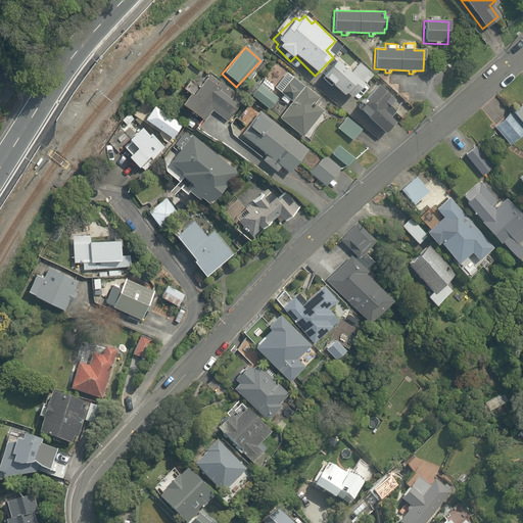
[(348,99),(372,74),(353,57),(345,67),(336,59),(320,78),(341,97),(343,95),(348,99)]
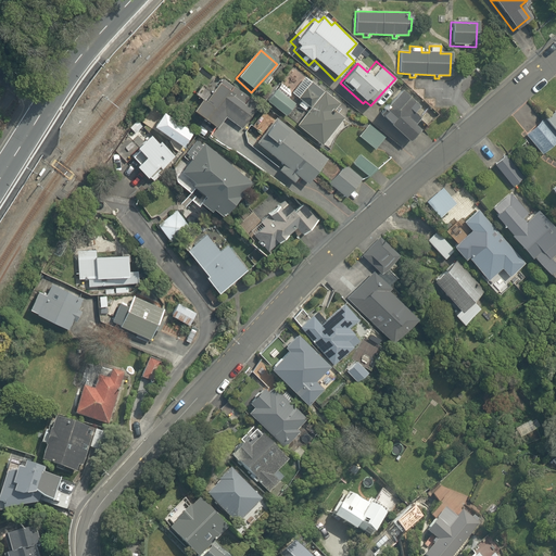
[(337,104),(303,78),(292,91),(310,106),(293,126),(319,147),(341,118),(331,111),(337,104)]
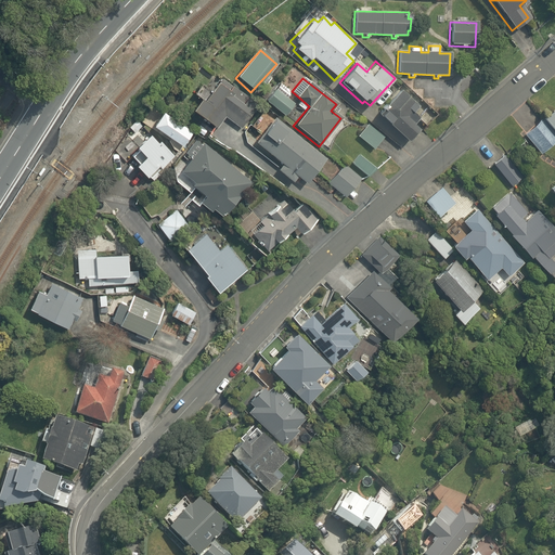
[(215,81),(209,88),(201,81),(190,95),(199,102),(191,114),(213,131),(222,118),(239,130),(254,110),(215,81)]
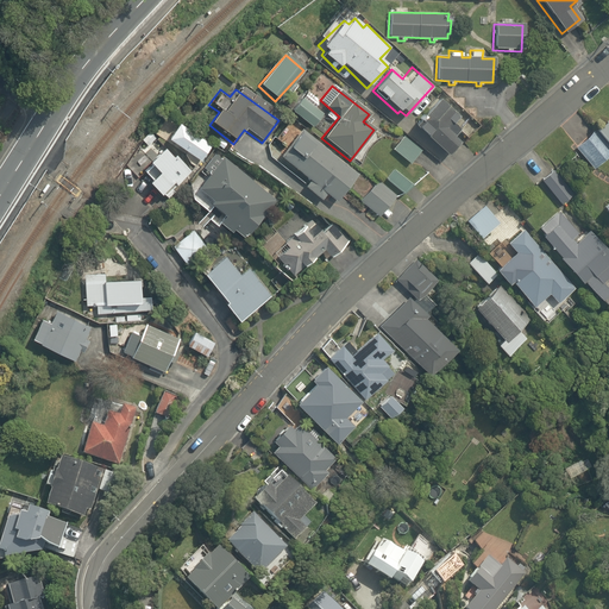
[(300,93),(287,111),(312,130),(325,112),(300,93)]
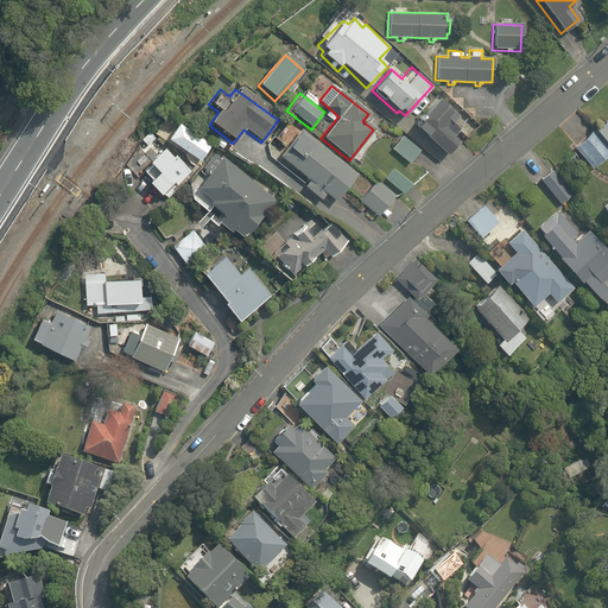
[(436,101),(411,130),(443,158),(455,145),(449,139),(457,131),(450,125),(456,118),(436,101)]
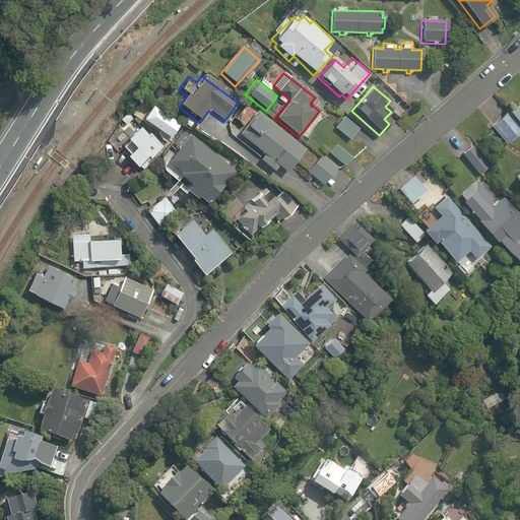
[(509,110),(519,123),(519,98),(508,108),(509,110)]
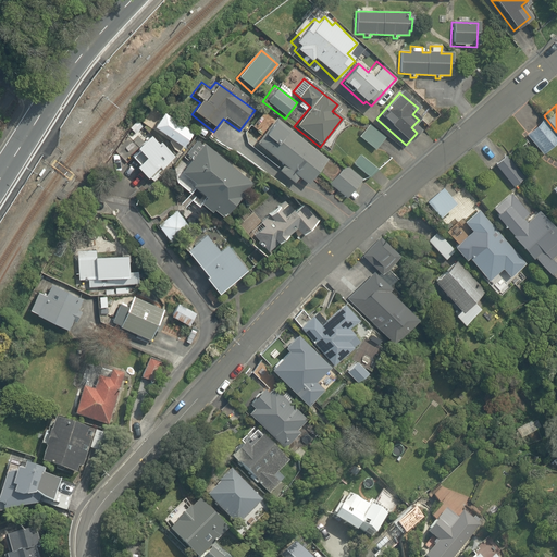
[(161,112),(149,131),(181,150),(193,132),(161,112)]
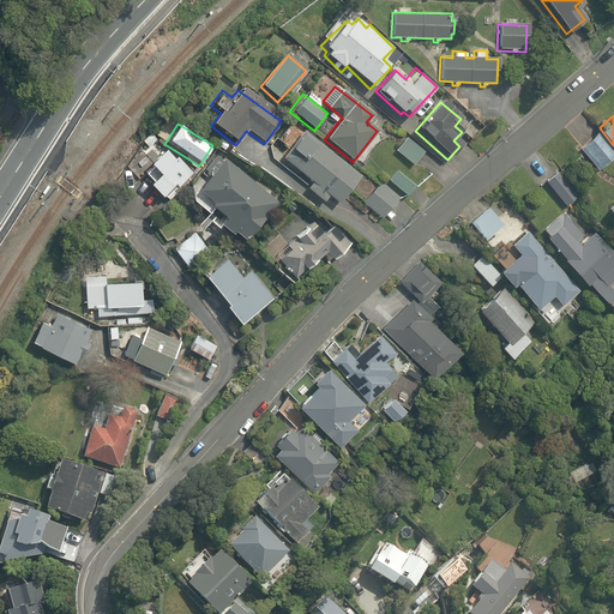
[(359,176),(302,130),(280,157),(312,184),(306,191),(321,204),(326,198),(336,205),(359,176)]
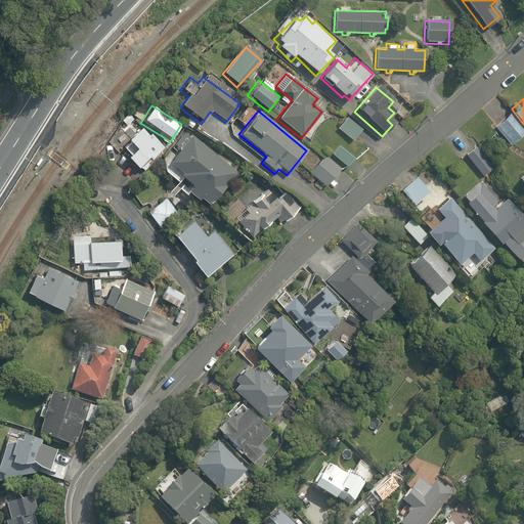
[(523,124),(513,111),(494,126),(510,146),(523,134),(523,124)]
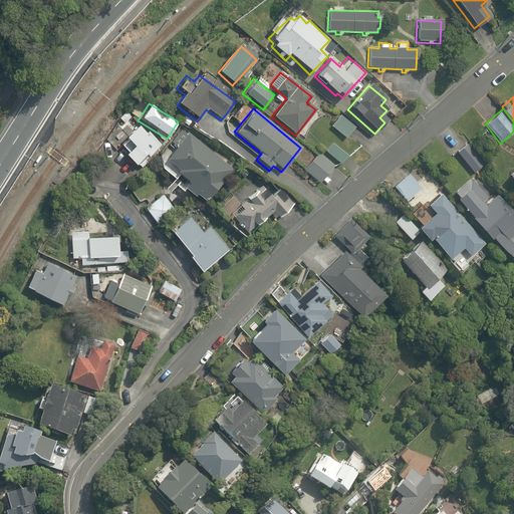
[(338,115),(329,127),(345,140),(353,127),(338,115)]
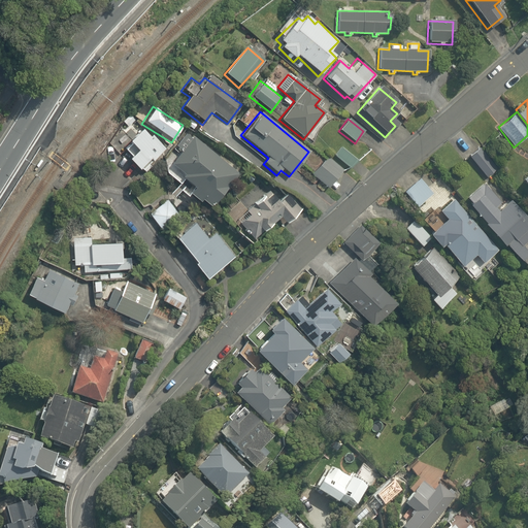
[(137,173),(165,147),(152,133),(147,137),(136,126),(116,144),(127,157),(125,159),(137,173)]
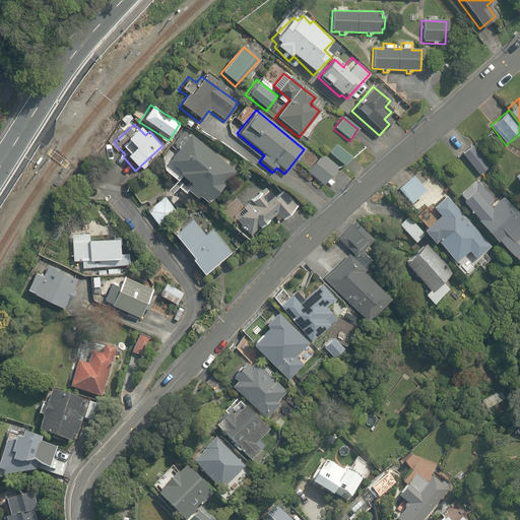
[(235,172),(190,136),(167,165),(180,175),(177,179),(184,184),(182,186),(198,199),(201,195),(210,202),(235,172)]
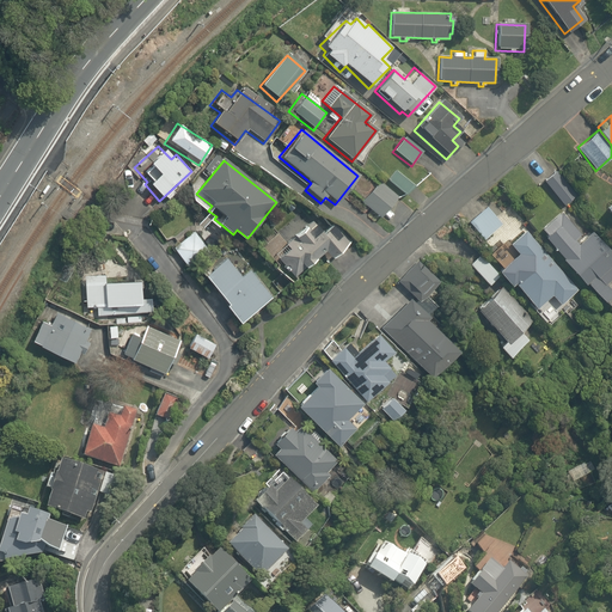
[(555,169),(540,182),(563,208),(577,195),(555,169)]
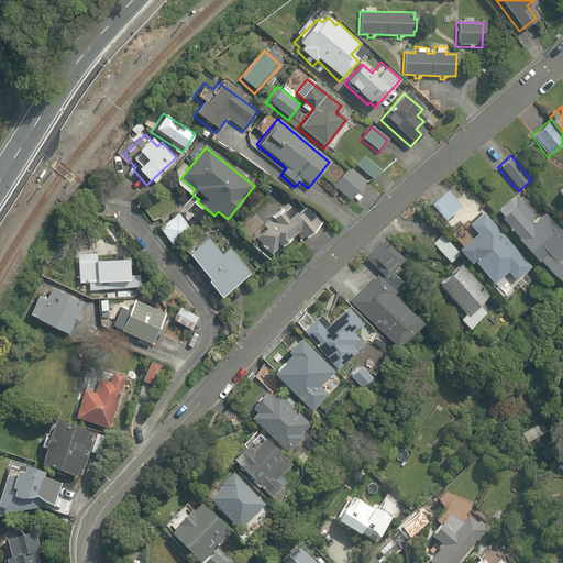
[(366,181),(349,166),(331,187),(349,201),(366,181)]
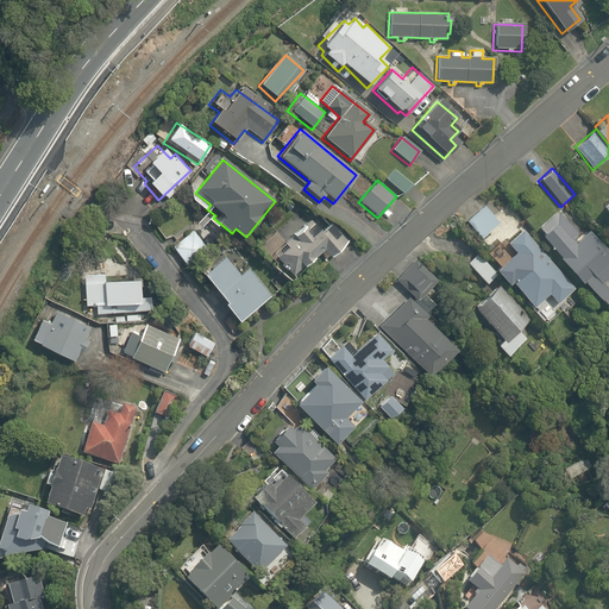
[(472,243),(497,224),(483,206),(458,224),(472,243)]
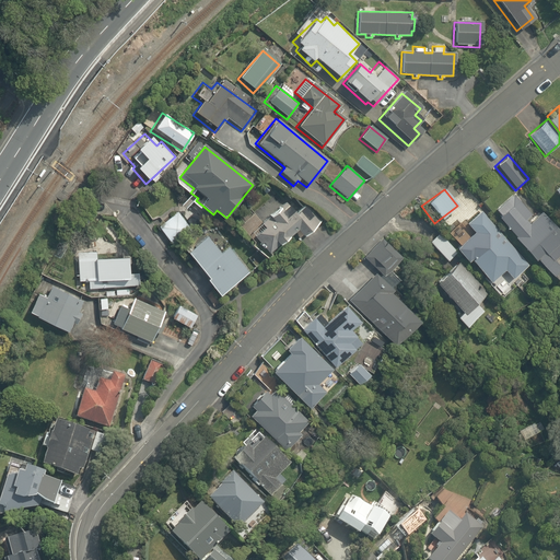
[(501,213),(497,218),(549,275),(558,266),(547,254),(559,241),(559,234),(541,213),(529,224),(506,198),(496,208),(501,213)]
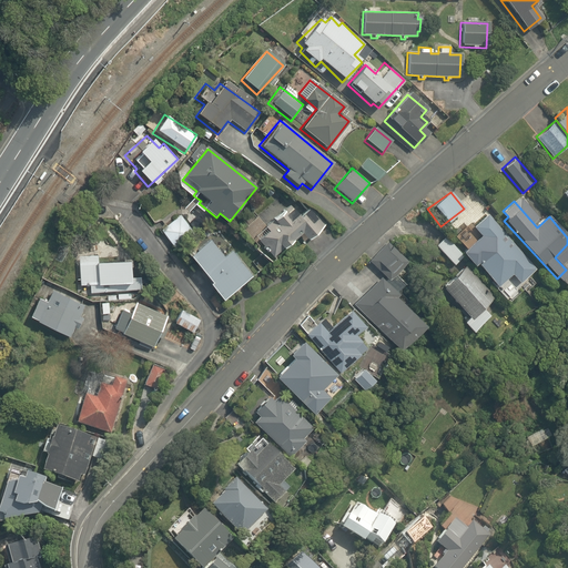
[(257,240),(272,259),(298,236),(304,243),(325,226),(310,206),(298,215),(291,205),(262,227),(265,233),(257,240)]
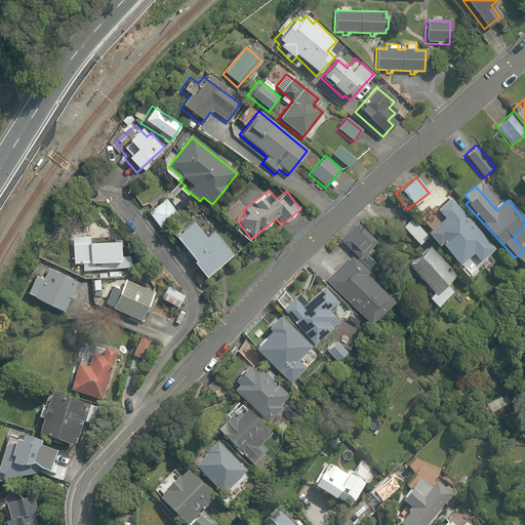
[(495,247),(450,197),(438,208),(444,214),(439,219),(429,207),(417,216),(429,229),(426,231),(439,245),(440,243),(460,265),(473,253),(481,260),(495,247)]
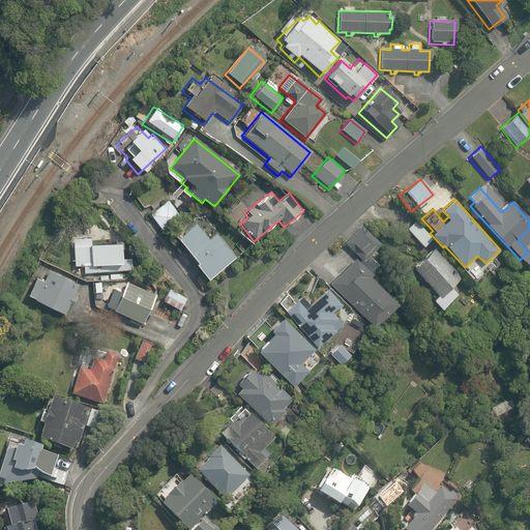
[(146,214),(163,235),(178,222),(162,202),(146,214)]
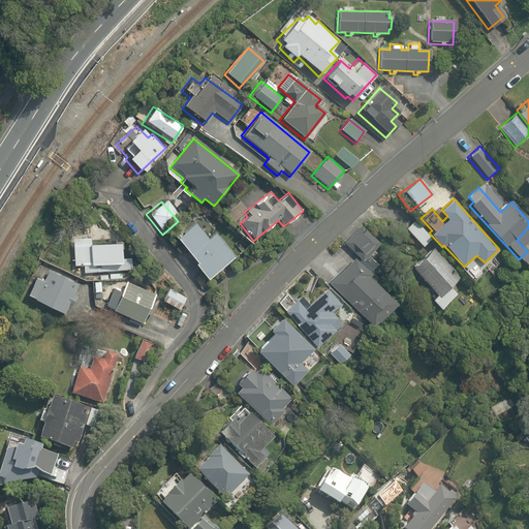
[(413,219),(405,228),(424,246),(432,237),(413,219)]
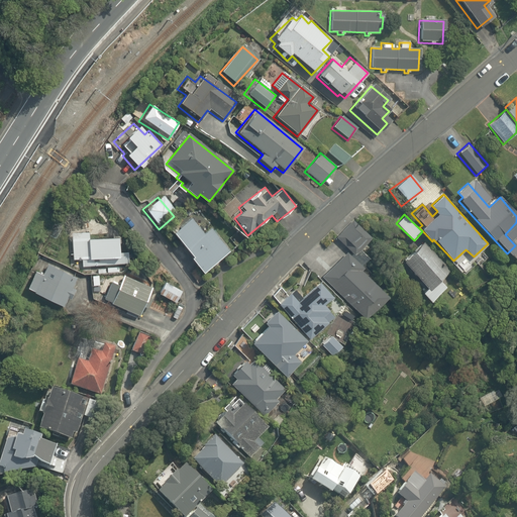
[(180,224),(169,234),(187,256),(185,259),(198,276),(228,250),(208,226),(201,232),(189,217),(180,224)]
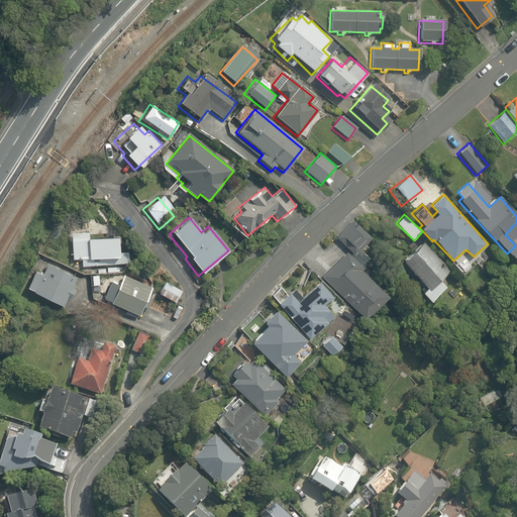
[(371,236),(353,221),(337,238),(353,253),(371,236)]
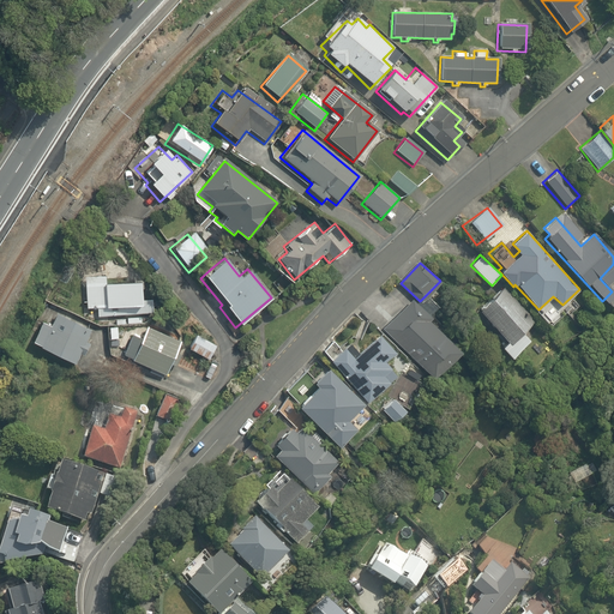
[(148,299),(146,277),(139,277),(109,278),(109,275),(103,275),(83,276),(84,309),(92,309),(92,317),(104,317),(106,325),(106,338),(119,338),(118,325),(140,324),(140,315),(155,314),(154,305),(150,305),(150,299),(148,299)]
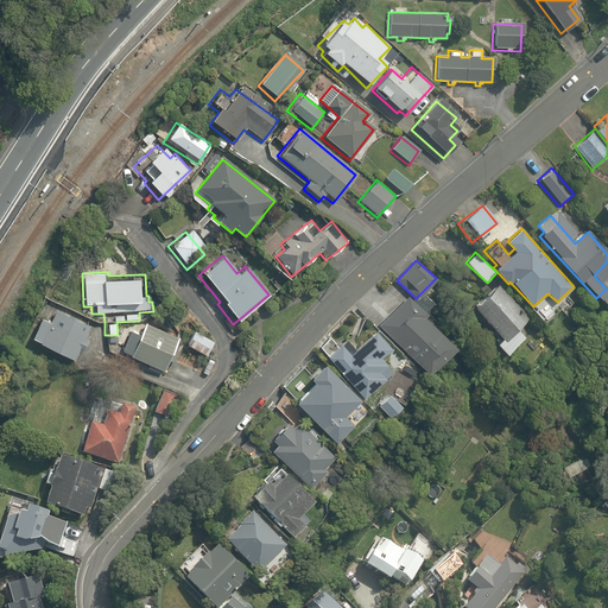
[(527,320),(499,284),(472,305),(498,339),(493,342),(502,354),(524,336),(517,328),(527,320)]
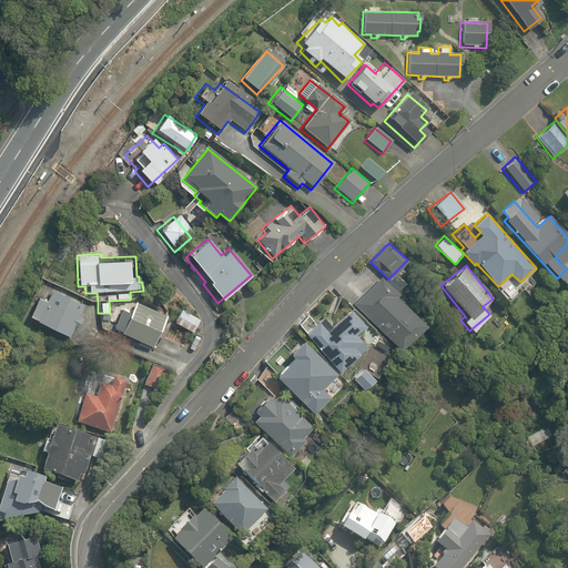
[(391,294),(395,290),(382,276),(354,305),(396,346),(419,322),(391,294)]
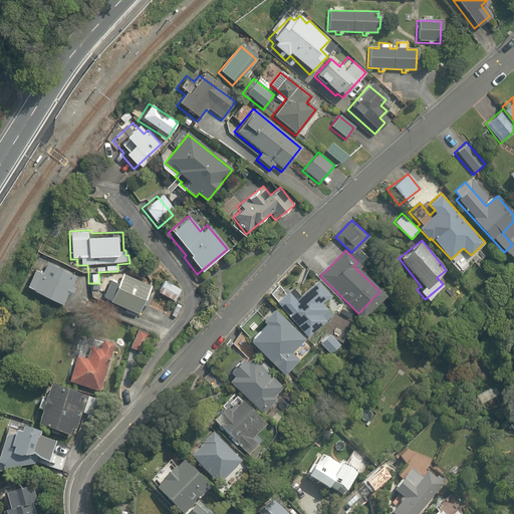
[(74,273),(47,260),(41,272),(34,269),(27,286),(34,289),(32,291),(62,305),(66,296),(68,297),(74,285),(70,283),(74,273)]
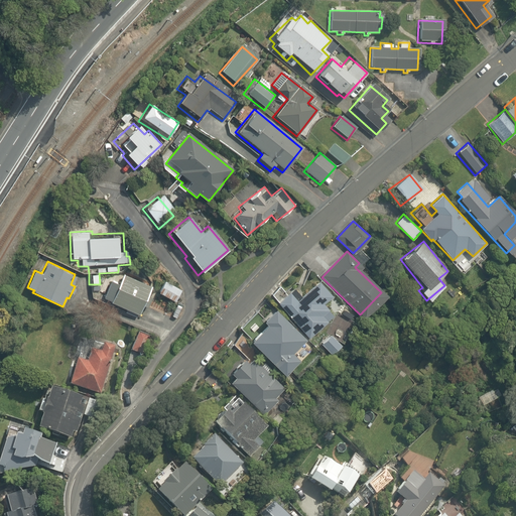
[(151,285),(124,273),(118,286),(110,282),(104,297),(138,312),(151,285)]
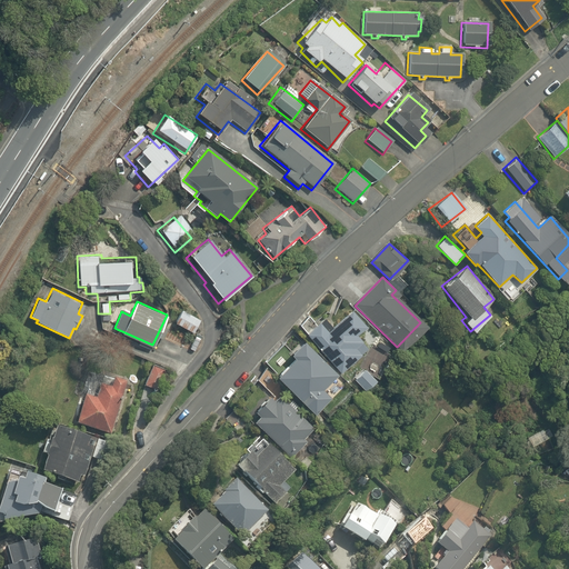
[(322,312),(302,332),(342,372),(366,350),(361,345),(366,340),(360,333),(367,326),(349,307),(332,322),(322,312)]
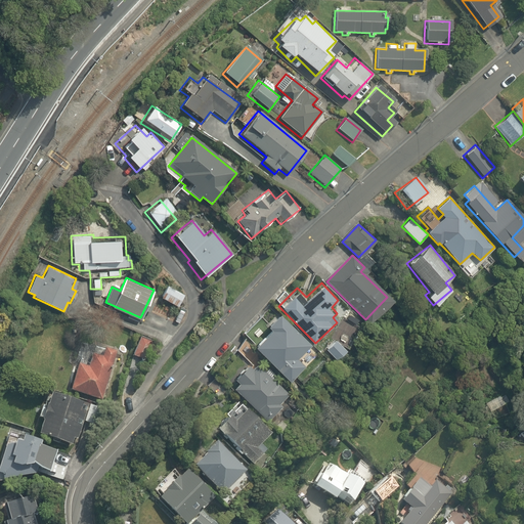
[(310,345),(278,313),(267,325),(270,329),(253,347),(287,381),(304,363),(298,357),(310,345)]
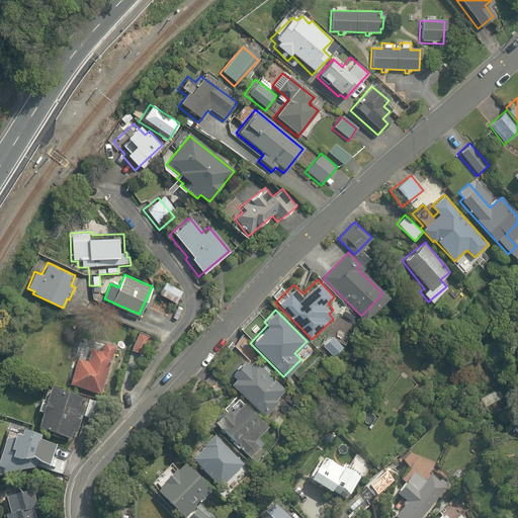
[(150,337),(139,332),(131,351),(142,355),(150,337)]
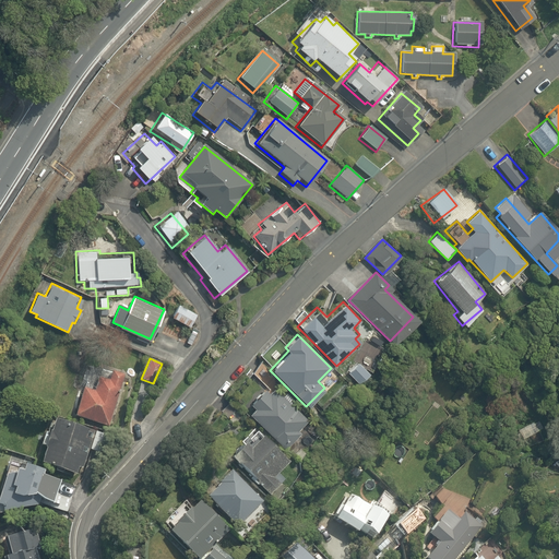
[(365,370),(356,361),(344,372),(353,381),(365,370)]
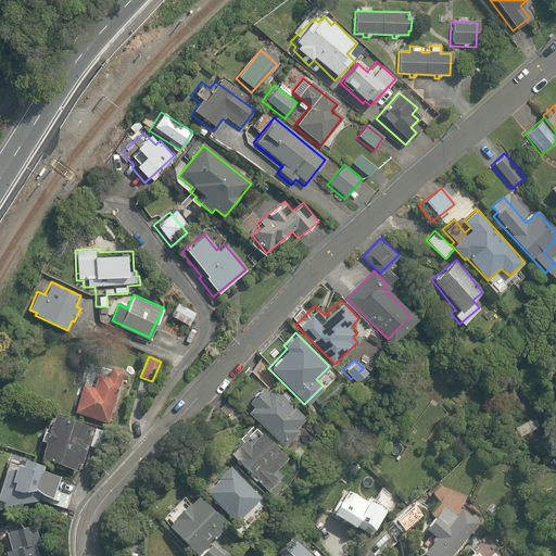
[(126,373),(103,365),(96,388),(83,383),(73,414),(109,426),(126,373)]
